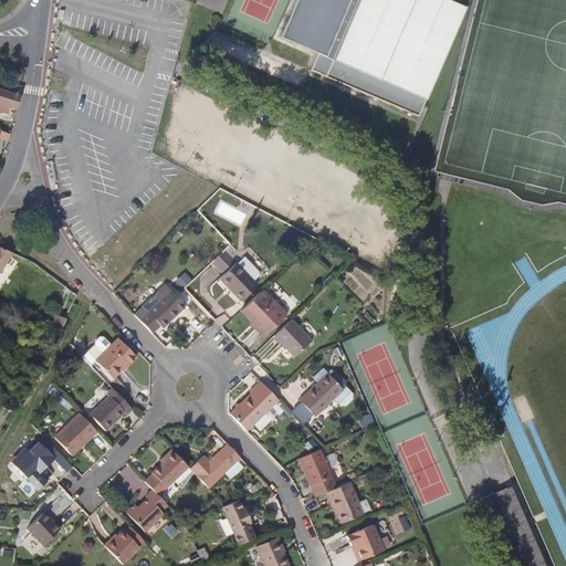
[(465,8),(448,0),(357,0),(337,48),(332,60),(333,60),(326,76),(418,116),(465,8)]
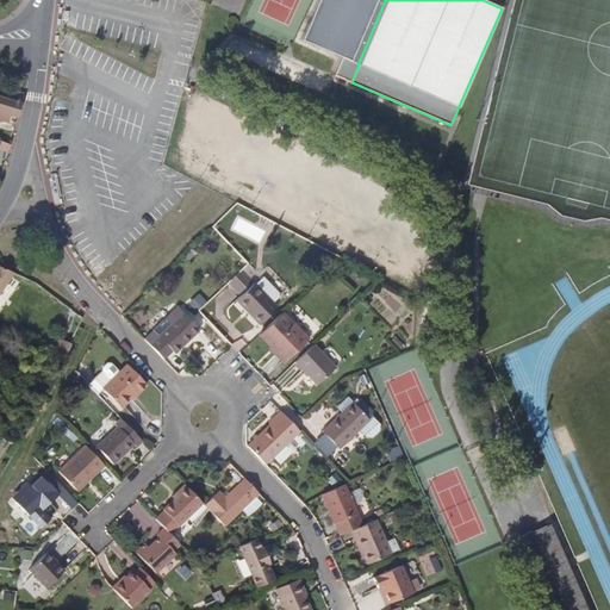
[(20,103),(18,101),(7,98),(0,95),(0,113),(10,117),(17,118),(20,103)]
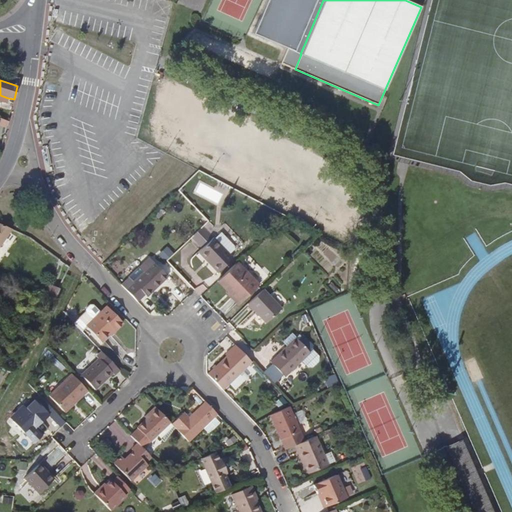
[(0,125),(7,128),(9,121),(0,117),(0,125)]
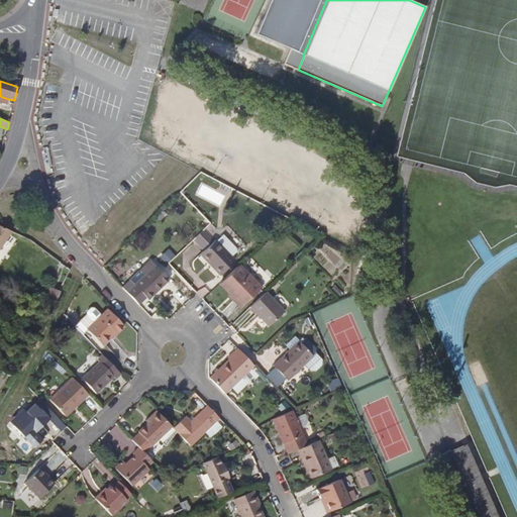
[(0,248),(12,232),(0,225),(0,248)]
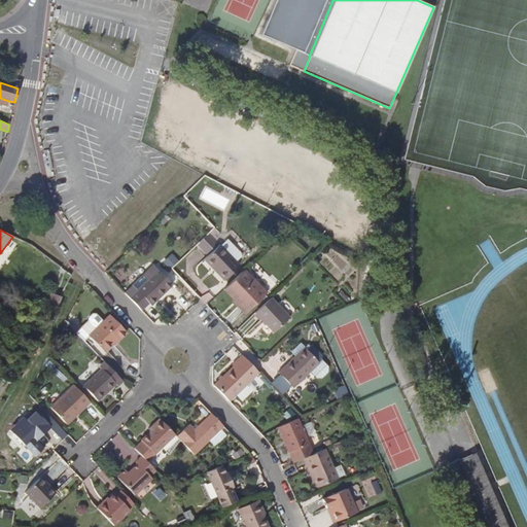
[(209,232),(198,243),(205,250),(216,240),(209,232)]
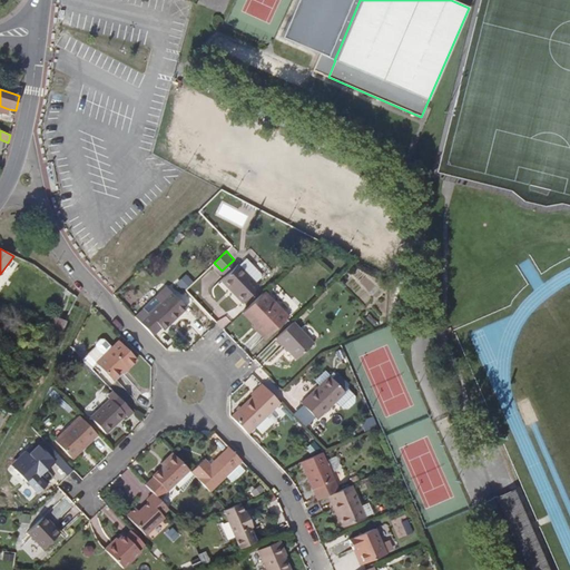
[(262,277),(245,259),(239,266),(238,265),(222,281),(229,291),(232,290),(244,302),(259,287),(256,283),(262,277)]
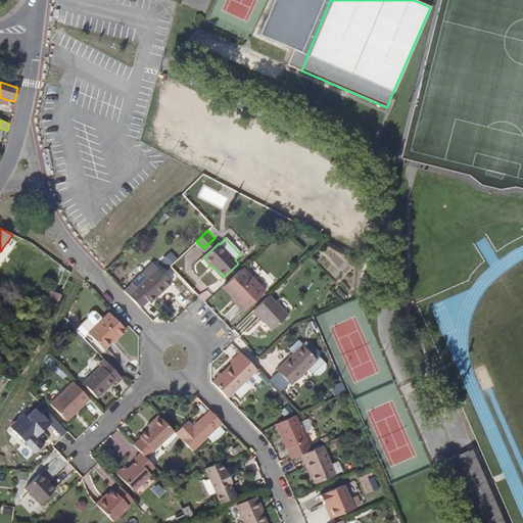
[(140,307),(148,300),(155,293),(156,295),(165,287),(164,285),(170,280),(157,268),(152,272),(151,272),(136,287),(128,295),(140,307)]
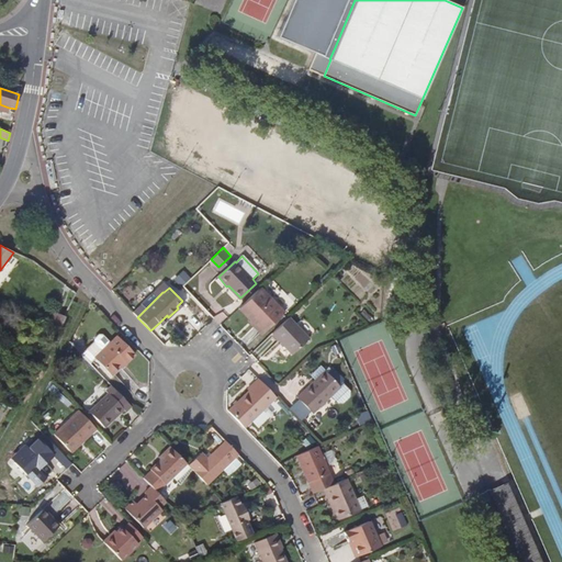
[(260,289),(239,308),(254,324),(253,326),(261,335),(284,313),(260,289)]
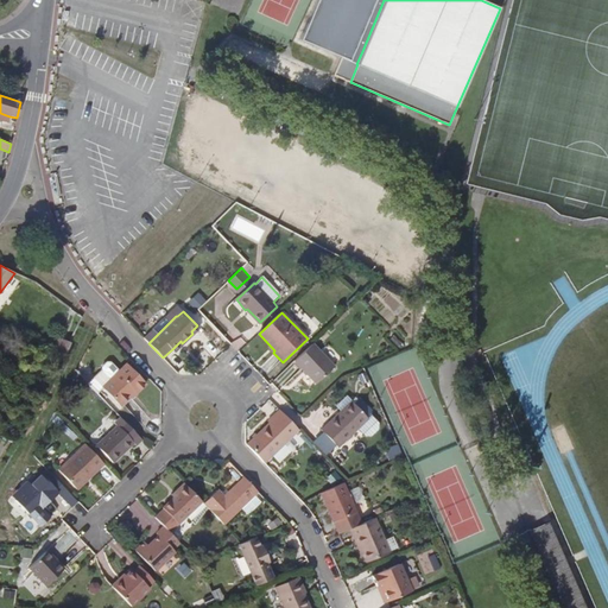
[(64,359),(71,346),(59,340),(54,354),(64,359)]
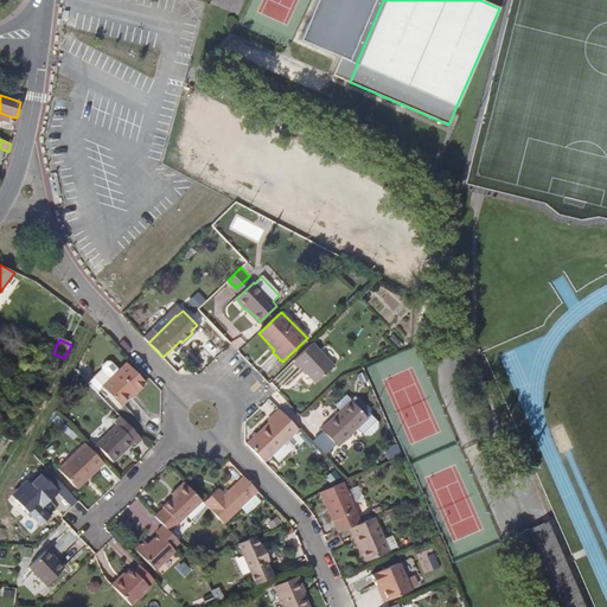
[(173,350),(181,343),(180,340),(172,349),(173,350)]
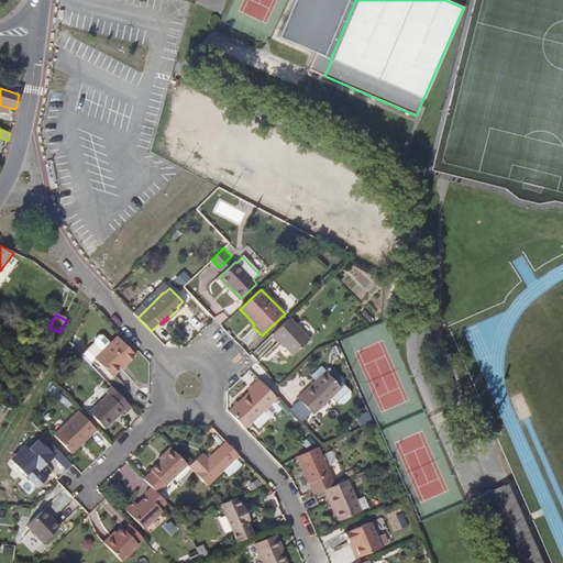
[(289,319),(273,334),(291,354),(309,339),(289,319)]
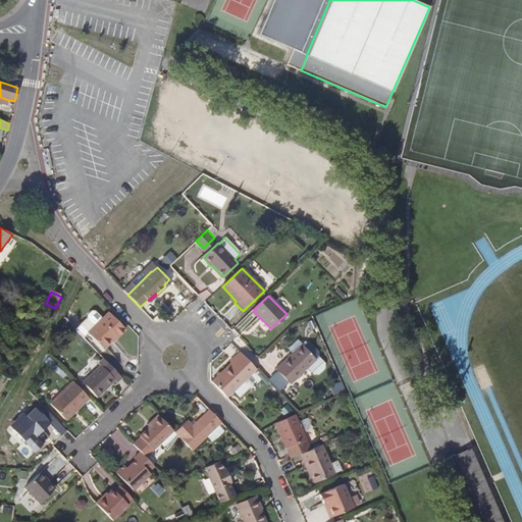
[(103,349),(111,341),(115,336),(117,338),(125,330),(108,313),(88,332),(103,349)]
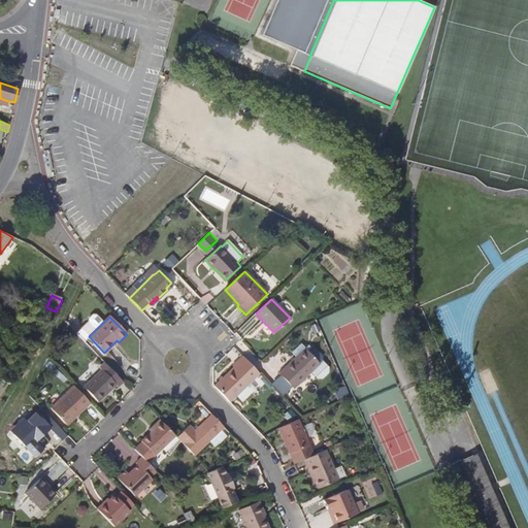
[(319,363),(306,350),(298,358),(296,356),(278,372),(293,388),(319,363)]
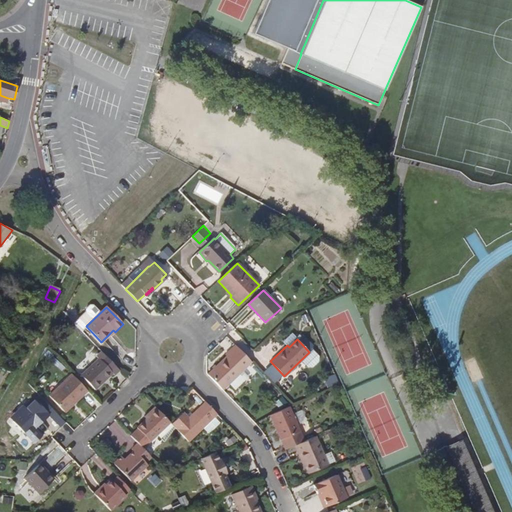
[(207,374),(222,390),(236,376),(251,362),(235,346),(225,355),(225,356),(207,374)]
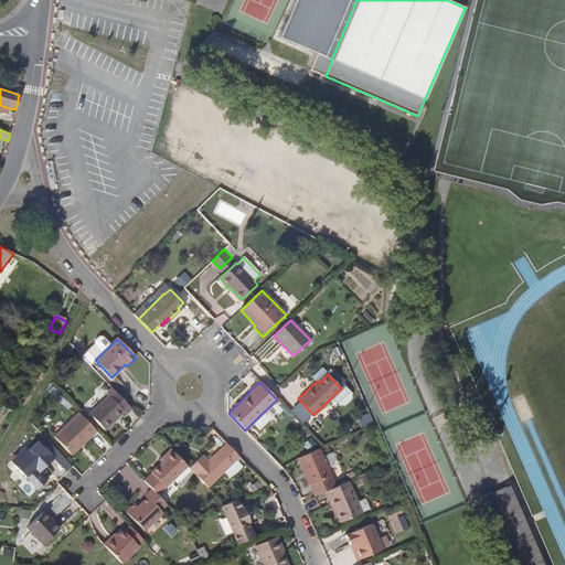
[(344,385),(341,388),(332,397),(338,404),(344,404),(351,398),(351,392),(344,385)]
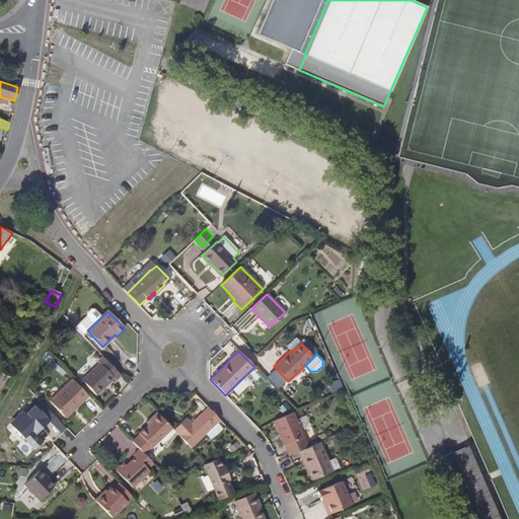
[(117,371),(102,357),(99,359),(97,362),(98,363),(82,380),(96,394),(103,388),(102,386),(106,383),(108,384),(114,379),(116,380),(121,375),(117,371)]
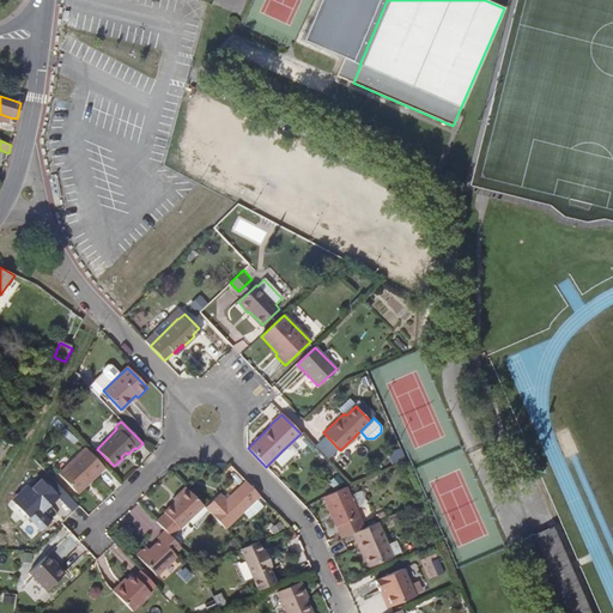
[(104,467),(85,448),(59,473),(77,493),(104,467)]
